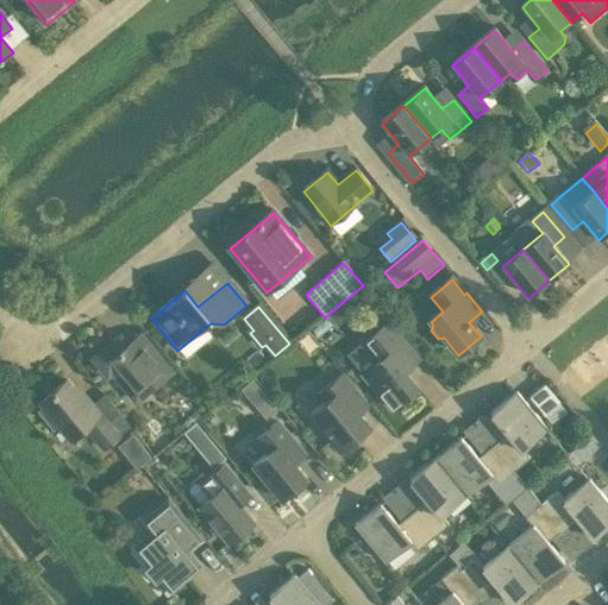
[(364,345),(378,364),(362,376),(392,411),(417,390),(399,365),(411,355),(388,326),(364,345)]
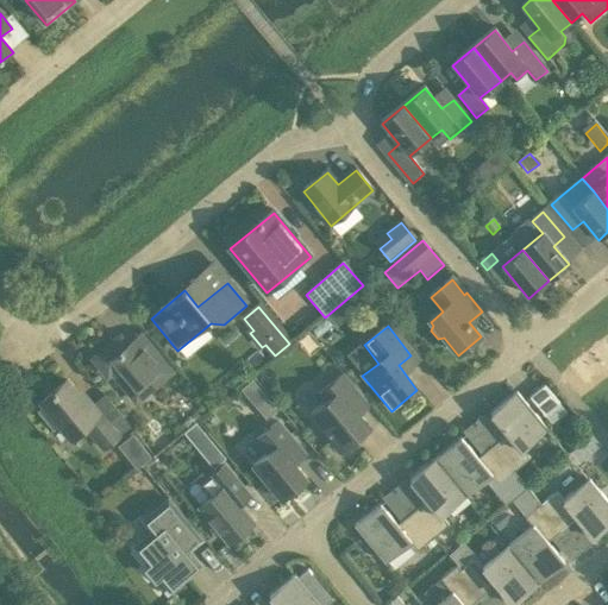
[(113,346),(112,346),(111,346),(93,361),(107,379),(116,372),(124,383),(121,385),(133,401),(144,392),(146,395),(173,375),(146,342),(135,352),(130,346),(121,352),(117,347),(117,346),(114,346),(113,346)]
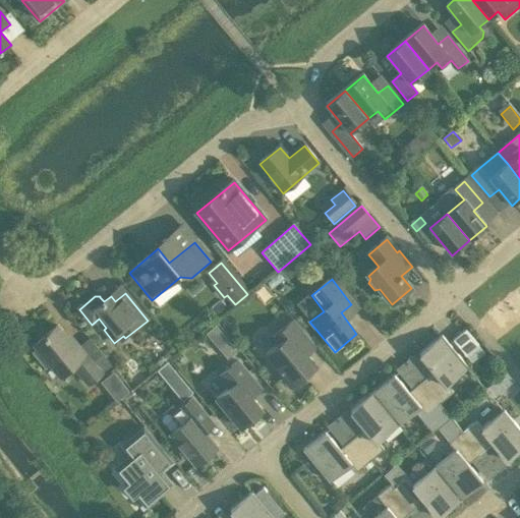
[(306,356),(315,348),(294,322),(271,340),(276,347),(265,356),(291,388),(315,367),(306,356)]
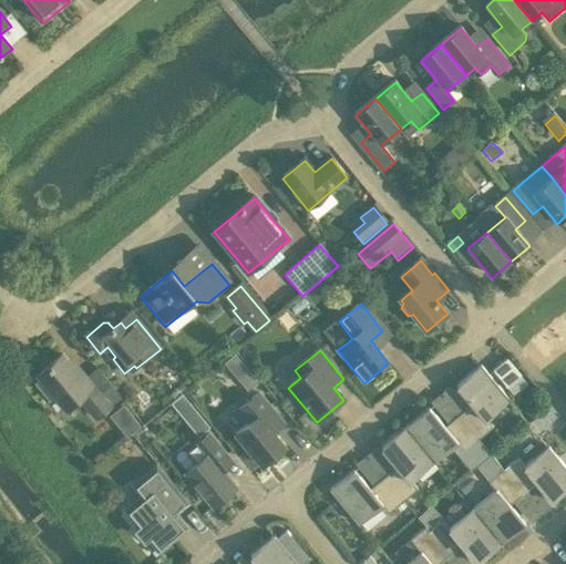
[(35,386),(50,401),(54,397),(65,411),(80,400),(96,420),(123,399),(99,370),(83,382),(62,357),(48,368),(50,370),(39,379),(41,381),(35,386)]
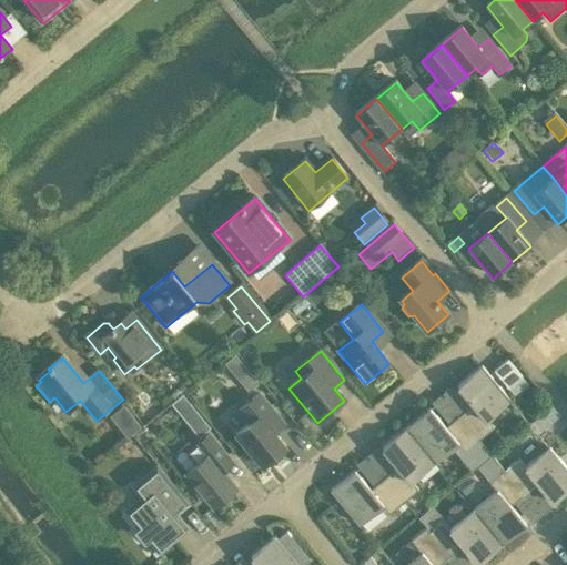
[(508,362),(495,373),(508,390),(523,379),(508,362)]
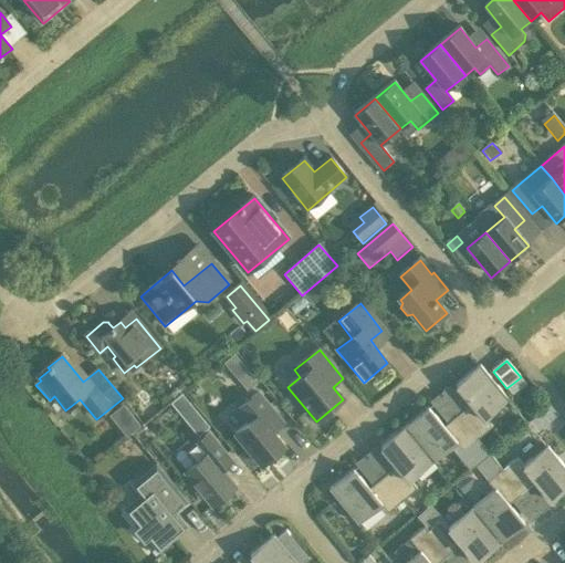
[(471,405),(458,416),(478,440),(492,428),(485,420),(509,400),(480,366),(456,386),(471,405)]
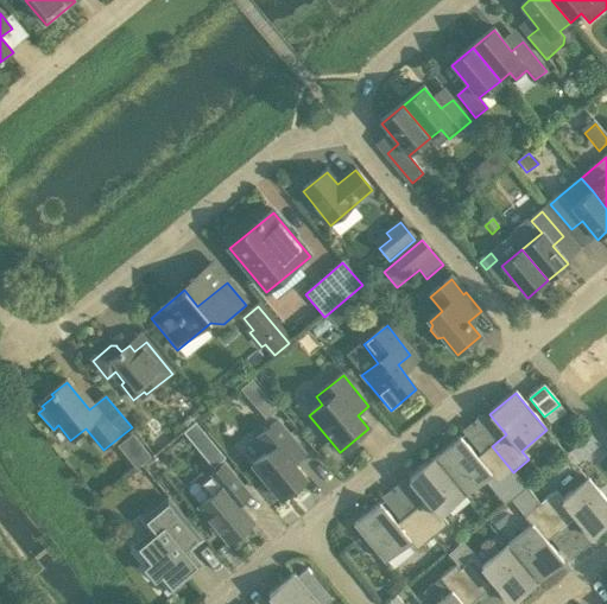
[(255,409),(265,420),(277,411),(267,400),(255,409)]
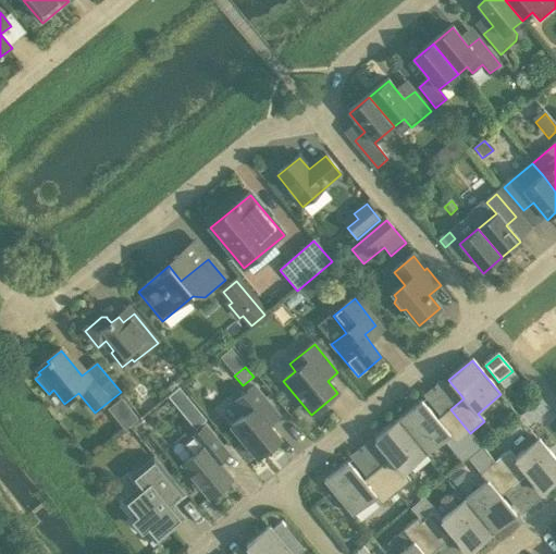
[(264,401),(254,389),(234,405),(244,417),(231,428),(257,459),(280,440),(255,409),(264,401)]
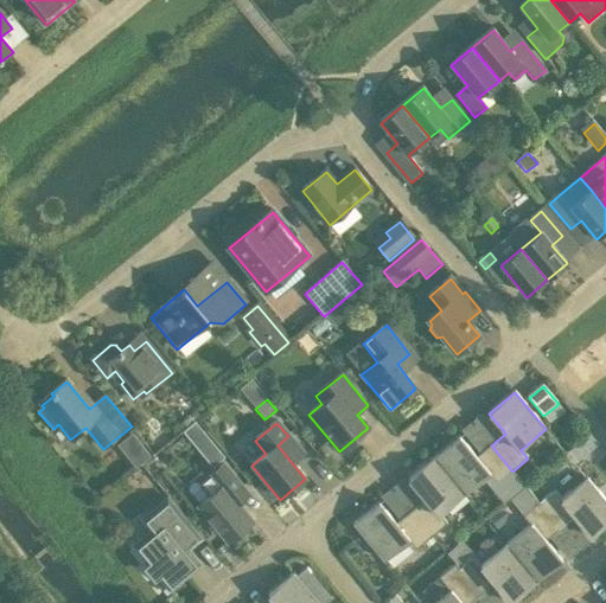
[(125,448),(142,468),(158,455),(140,435),(125,448)]
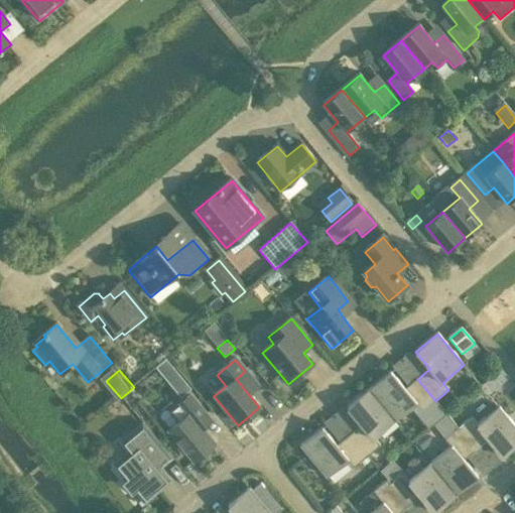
[(509,379),(502,370),(493,377),(500,386),(509,379)]
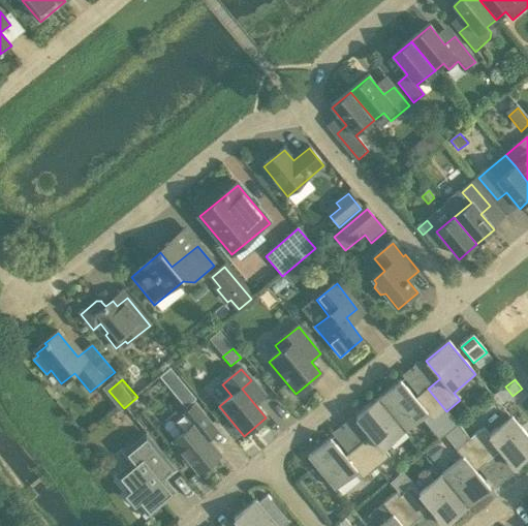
[(432,423),(446,411),(428,389),(414,400),(400,382),(378,400),(405,433),(426,415),(432,423)]
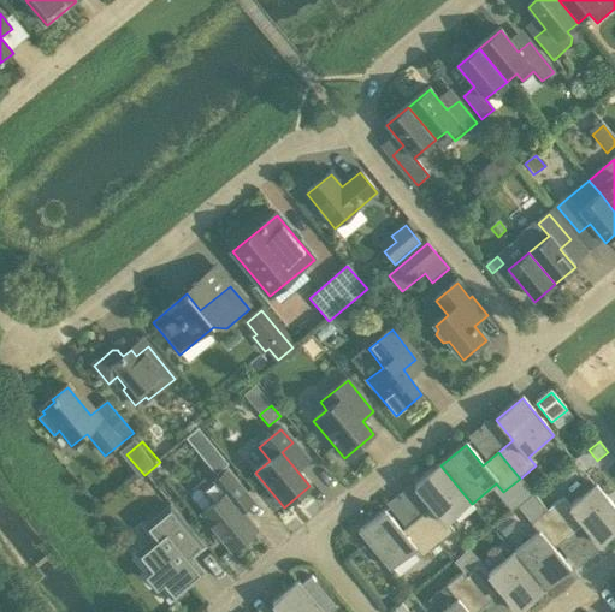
[(214,470),(225,461),(217,450),(205,458),(214,470)]
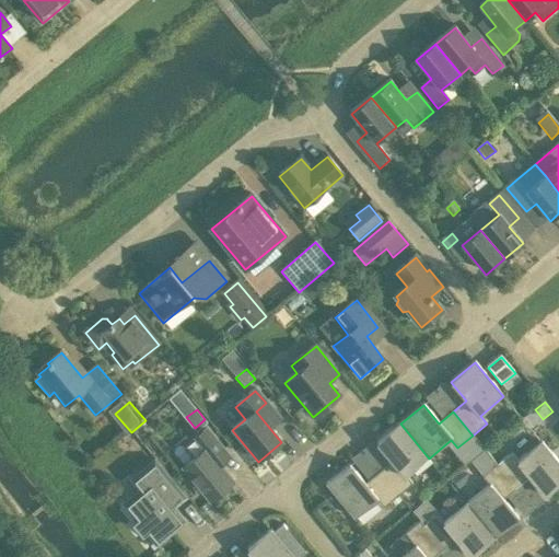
[(406,477),(429,459),(400,424),(376,443),(392,462),(379,474),(398,497),(412,485),(406,477)]
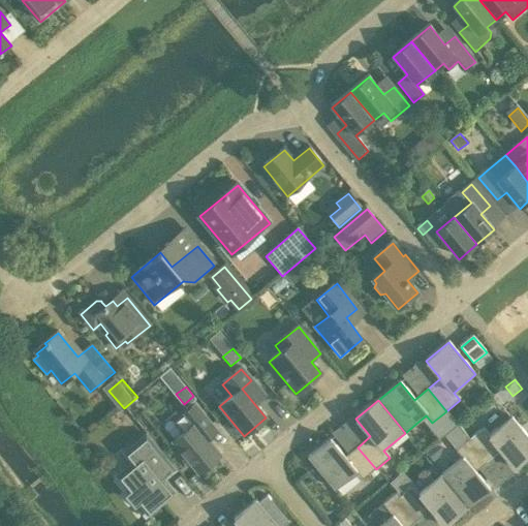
[(207,441),(217,433),(194,406),(173,423),(183,435),(173,442),(182,454),(179,456),(187,465),(190,463),(198,473),(219,457),(207,441)]
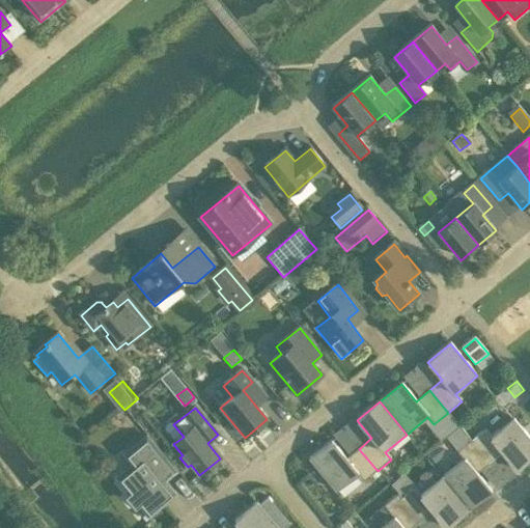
[(115,418),(119,428),(137,421),(132,410),(115,418)]
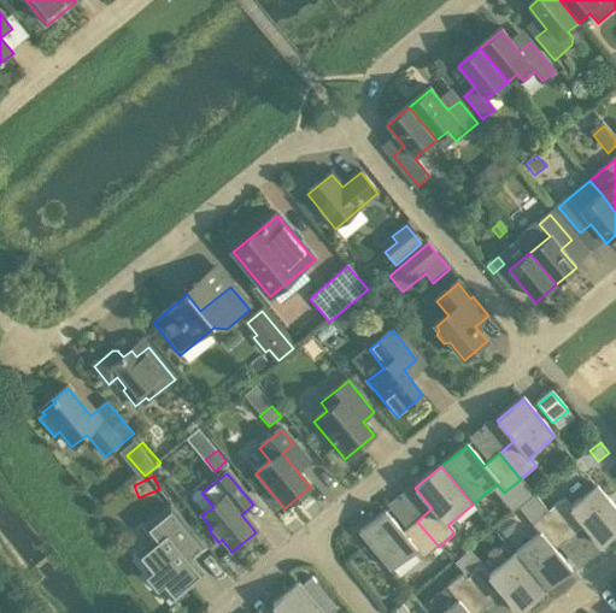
[(564,499),(547,513),(569,538),(585,526),(602,547),(615,535),(615,511),(597,487),(572,508),(564,499)]
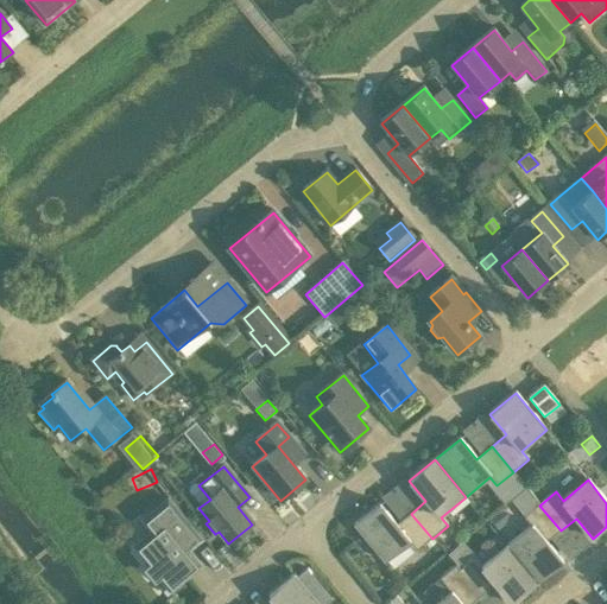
[(547,542),(561,531),(539,506),(526,489),(511,502),(531,527),(507,547),(537,584),(563,563),(547,542)]
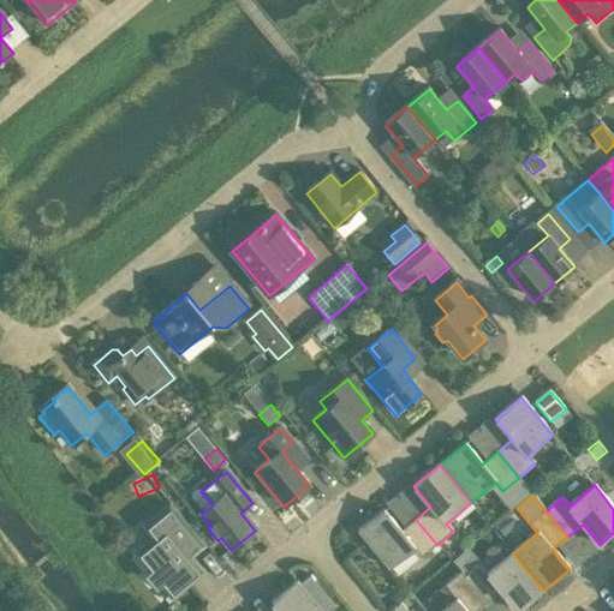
[(160,583),(172,599),(202,574),(173,538),(186,527),(170,508),(144,528),(154,540),(136,555),(151,574),(149,576),(156,586),(160,583)]
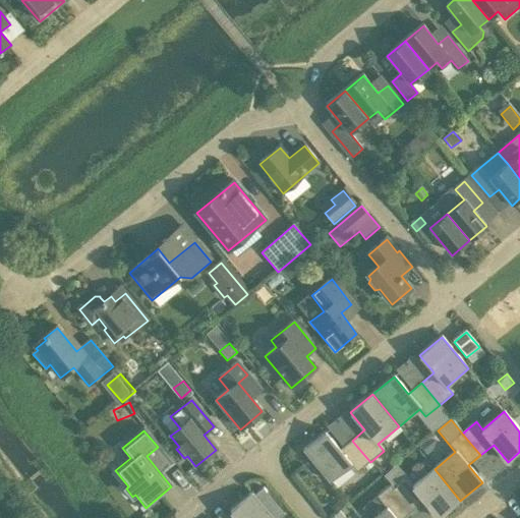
[(356,473),(370,462),(352,441),(340,451),(326,434),(302,452),(329,483),(350,466),(356,473)]
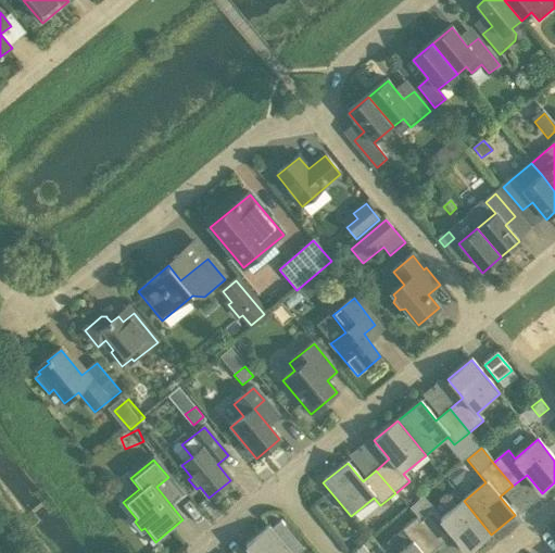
[(525,477),(512,487),(530,510),(542,500),(525,477)]
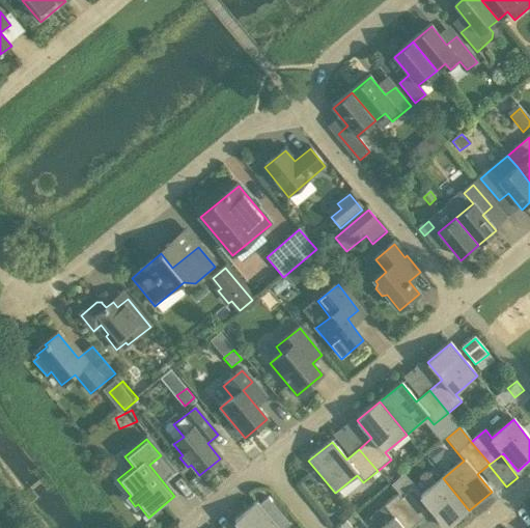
[(449,527),(469,510),(443,478),(421,496),(415,489),(401,499),(398,495),(397,496),(419,522),(433,511),(445,527),(449,527)]
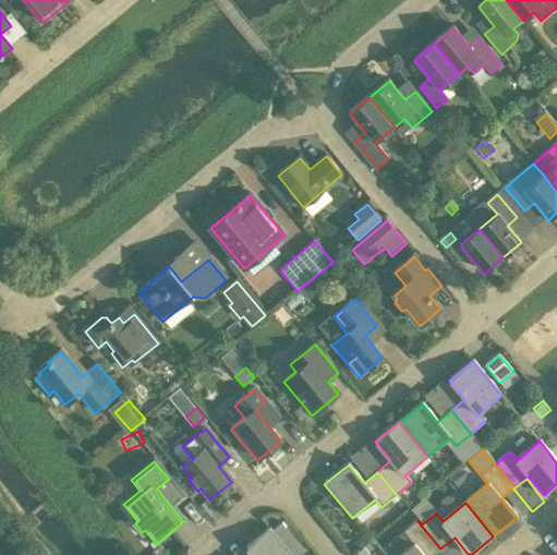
[(433,554),(440,549),(418,521),(403,532),(413,545),(401,554),(433,554)]
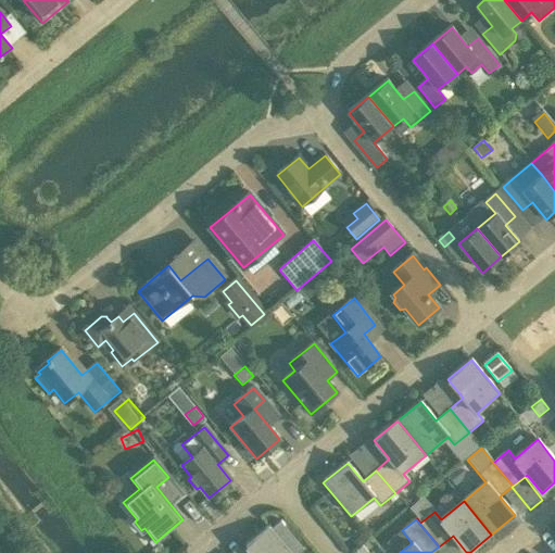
[(290,552),(269,527),(246,547),(250,552),(290,552)]
